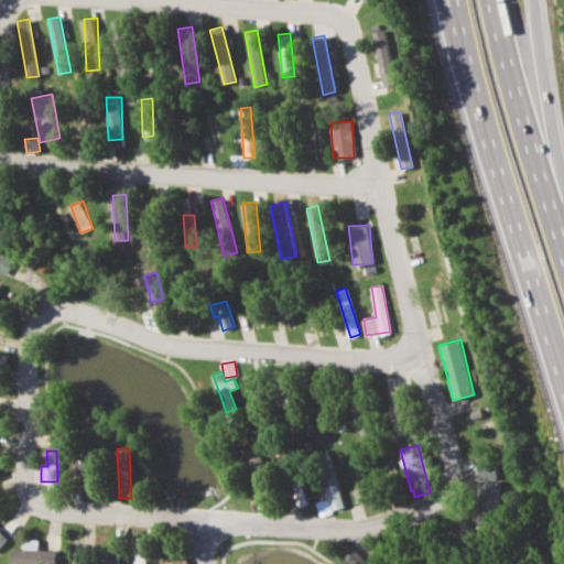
[(273,485),(263,454),(250,458),(259,489),(273,485)]
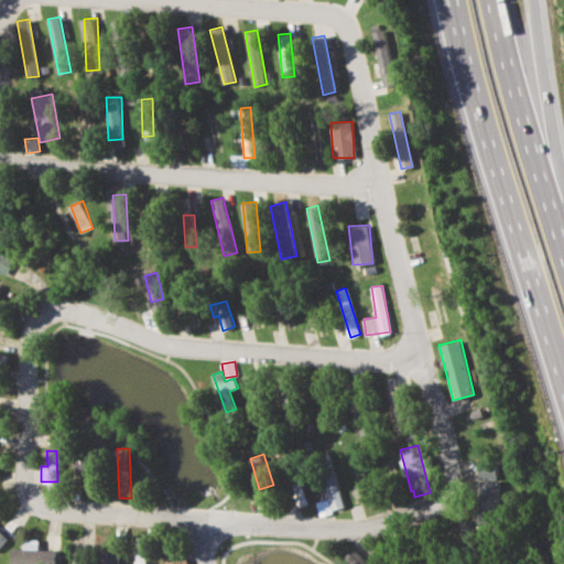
[(77,457),(78,477),(93,476),(91,456),(77,457)]
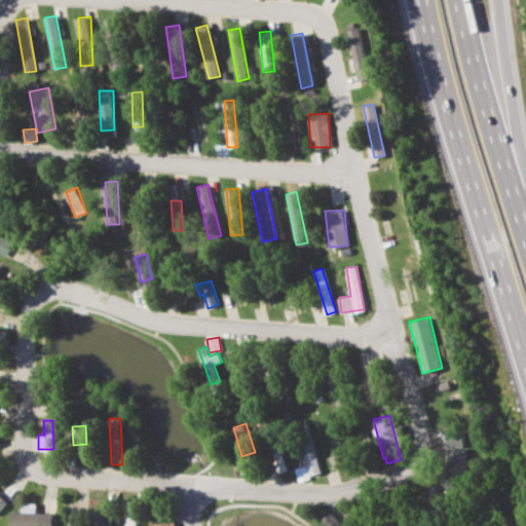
[(446,431),(446,447),(462,446),(462,431),(446,431)]
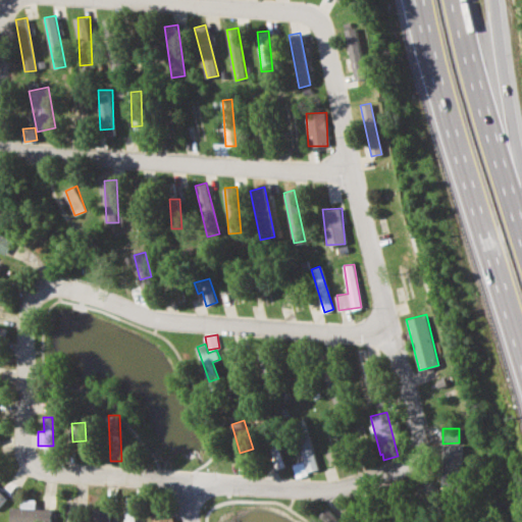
[(319,469),(311,441),(300,445),(309,472),(319,469)]
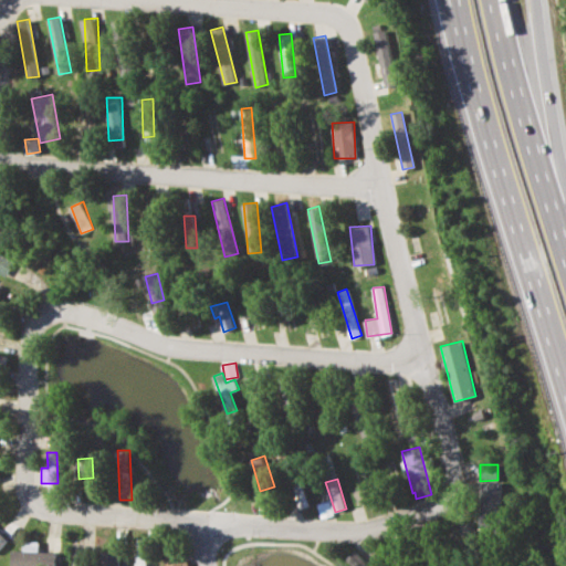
[(294,484),(299,509),(308,506),(304,482),(294,484)]
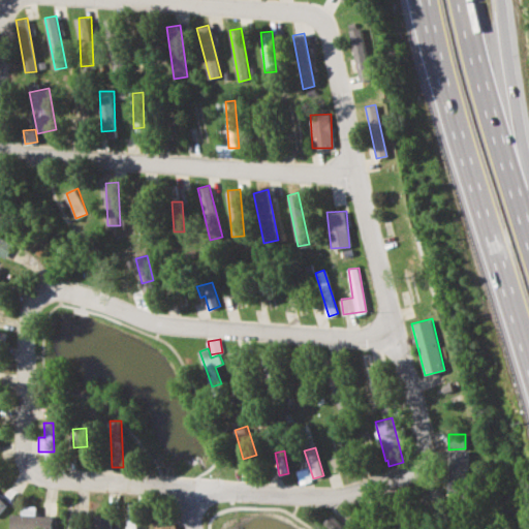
[(449,450),(448,497),(466,497),(467,450),(449,450)]
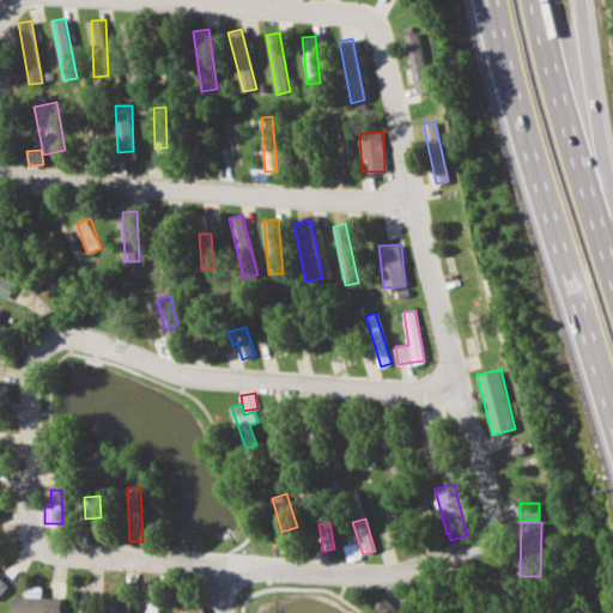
[(345,545),(349,560),(360,558),(357,542),(345,545)]
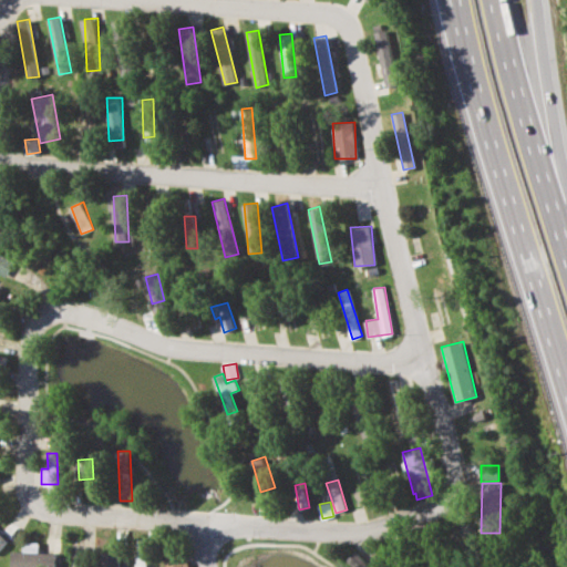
[(137,566),(146,566),(148,539),(138,538),(137,566)]
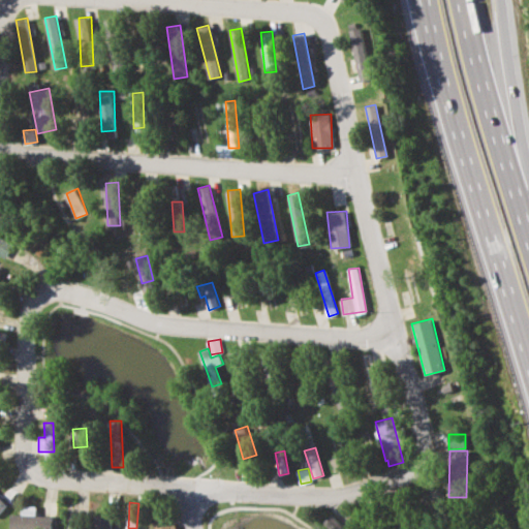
[(9,528),(52,528),(53,516),(9,515),(9,528)]
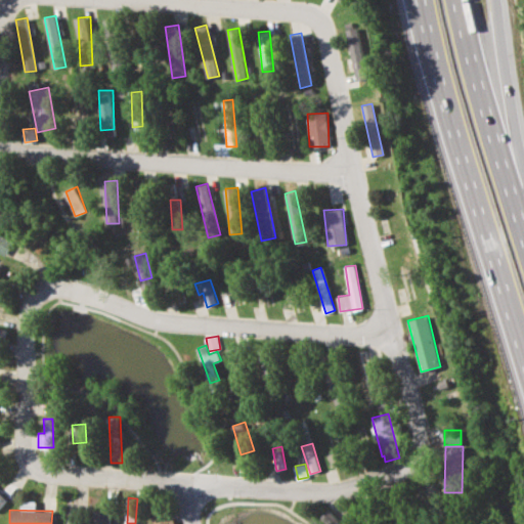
[(322,517),(328,523),(342,523),(331,510),(322,517)]
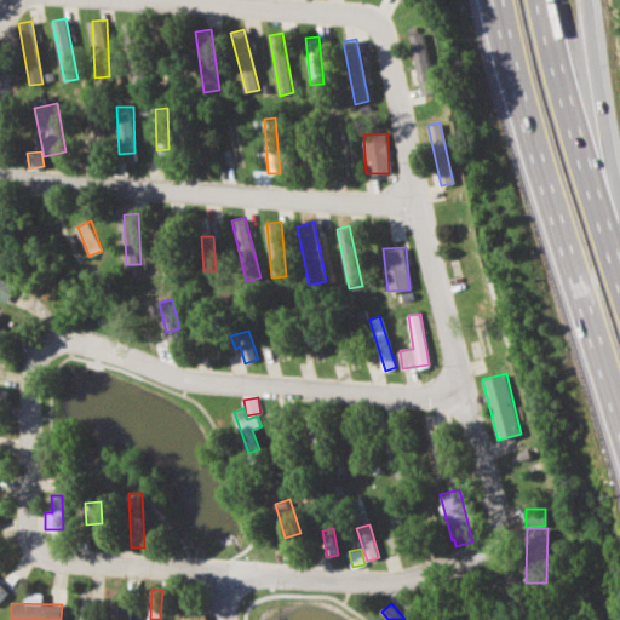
[(202,619),(201,604),(179,607),(181,619),(202,619)]
